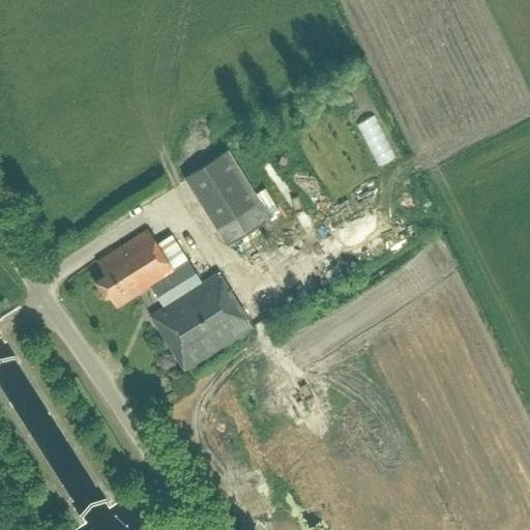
[(269,216),(226,149),(182,177),(225,244),(269,216)]
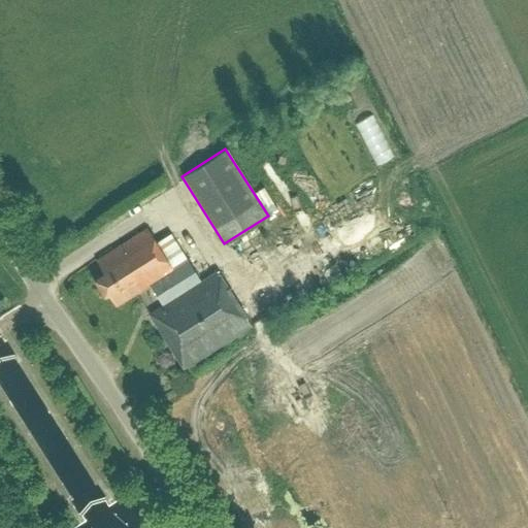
[(268,188),(260,192),(271,213),(279,209),(268,188)]
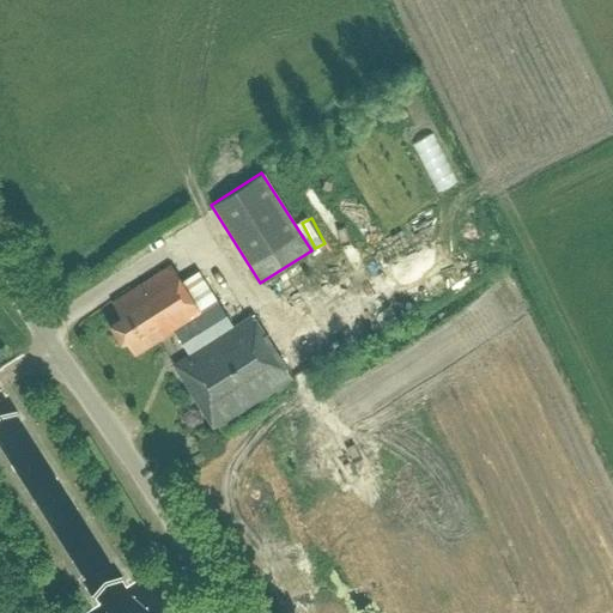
[(181,280),(171,266),(111,303),(120,317),(108,325),(121,346),(126,343),(134,356),(201,315),(199,310),(214,301),(196,271),(181,280)]
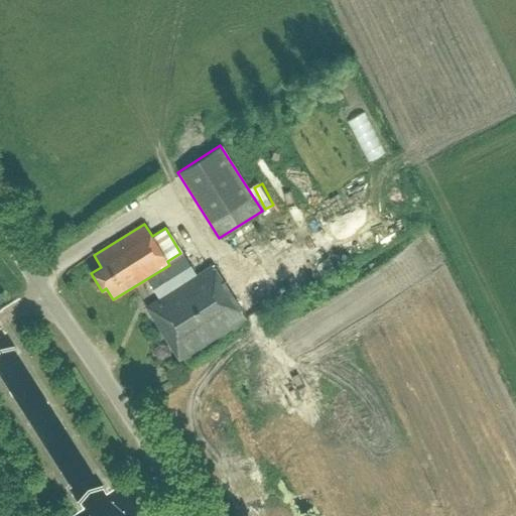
[(245,318),(212,265),(145,306),(178,361),(245,318)]
